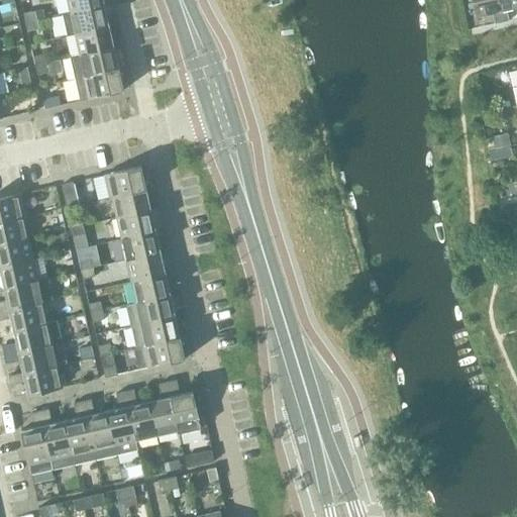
[(67,0),(70,12),(104,4),(103,0),(67,0)]
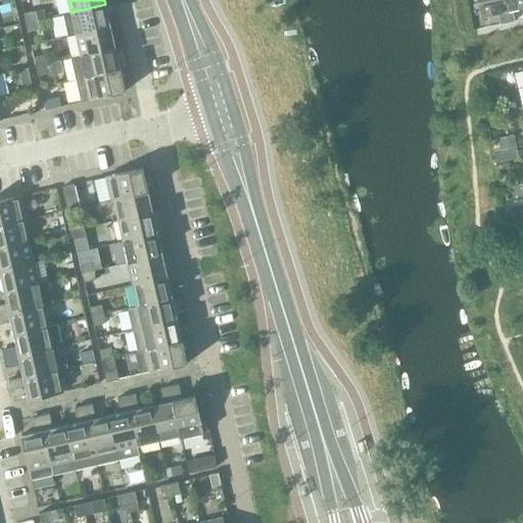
[(507,22),(502,0),(477,0),(481,15),(497,12),(501,24),(507,22)]
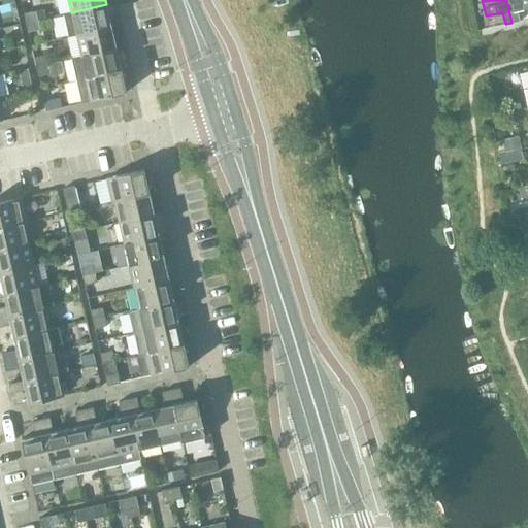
[(527,0),(506,0),(512,23),(520,21),(517,8),(527,5),(527,0)]
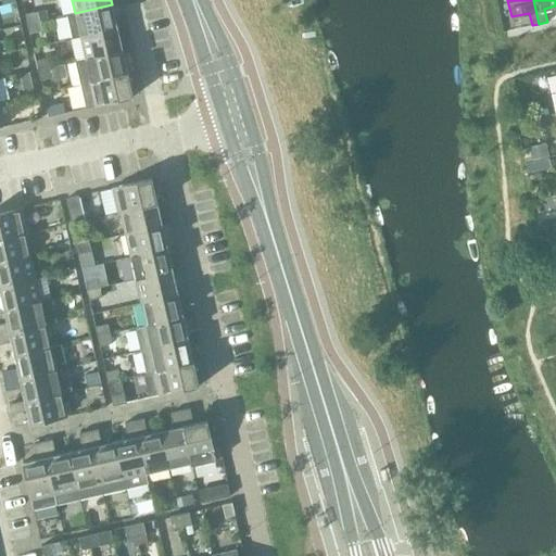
[(72,38),(80,36),(117,27),(112,4),(75,13),(67,14),(72,38)]
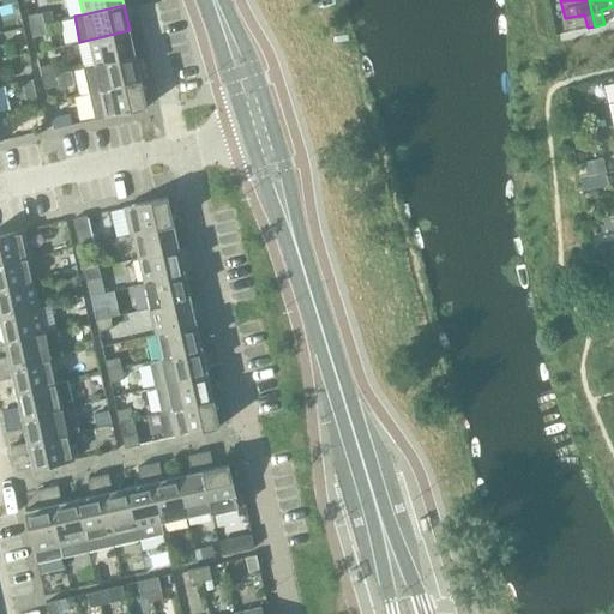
[(28,16),(30,26),(44,23),(42,12),(28,16)]
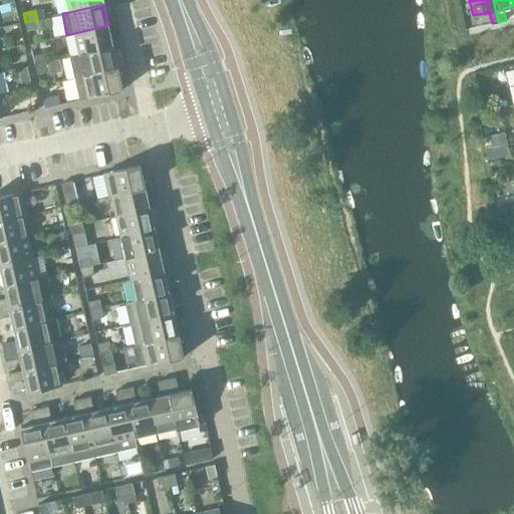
[(37,19),(25,22),(27,31),(39,28),(37,19)]
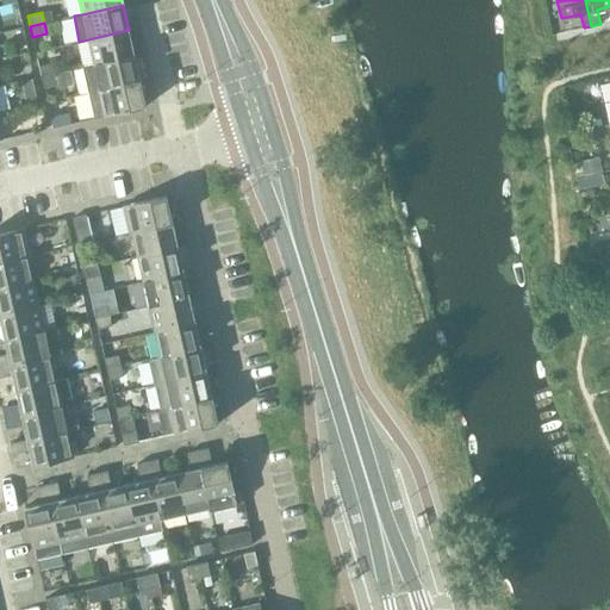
[(88,39),(94,64),(135,55),(129,30),(88,39)]
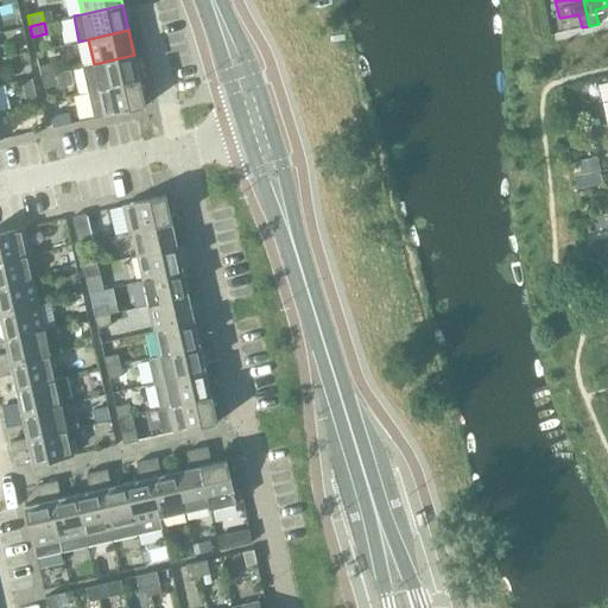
[(82,67),(88,92),(96,89),(100,88),(100,89),(140,80),(134,55),(94,64),(82,67)]
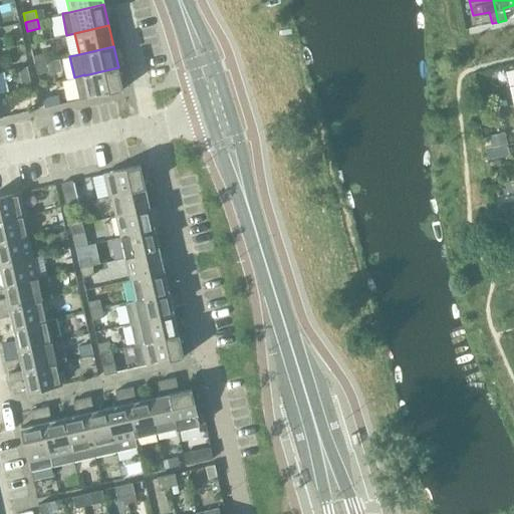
[(33,55),(35,64),(46,61),(44,52),(33,55)]
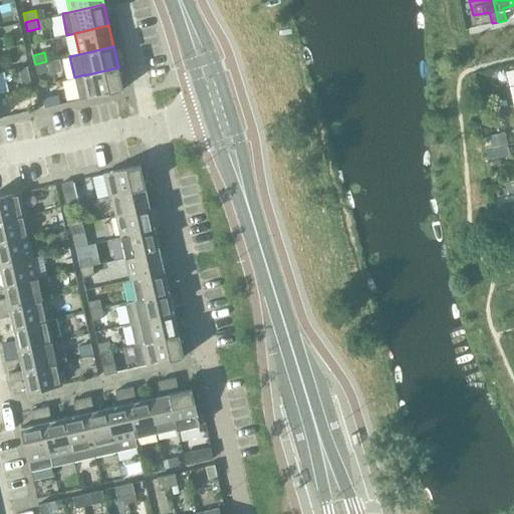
[(46,61),(35,64),(37,73),(48,70),(46,61)]
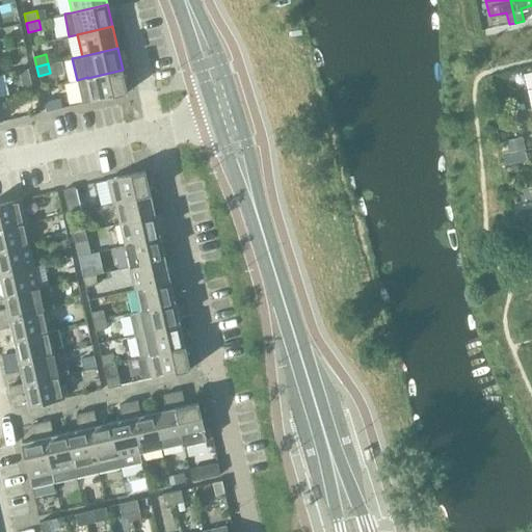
[(84,78),(77,80),(82,103),(128,92),(123,70),(87,78),(87,77),(84,78)]
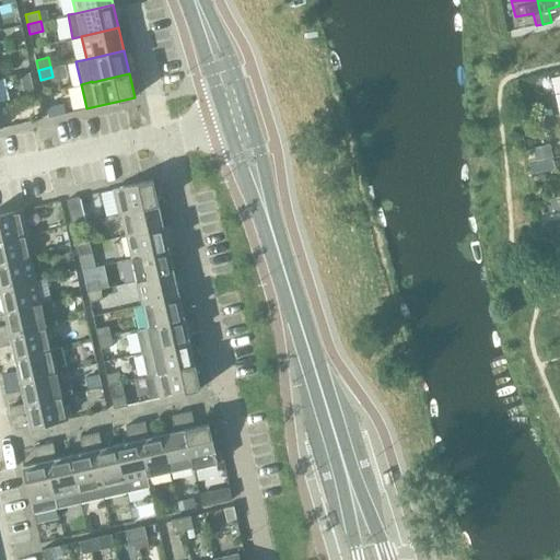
[(46,107),(49,117),(61,114),(59,104),(46,107)]
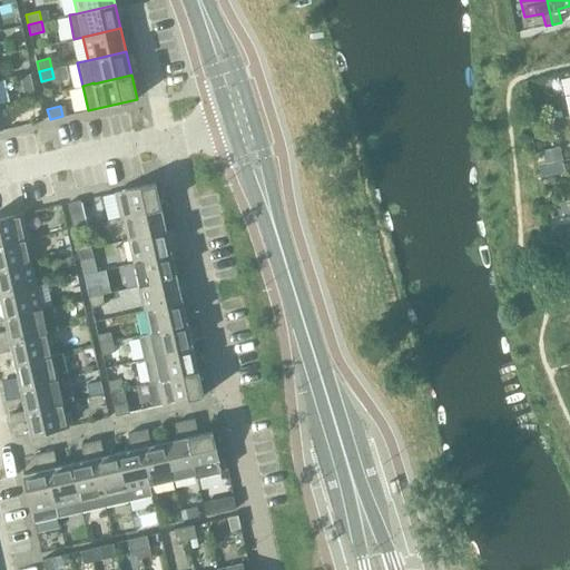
[(542,174),(567,169),(561,145),(537,149),(542,174)]
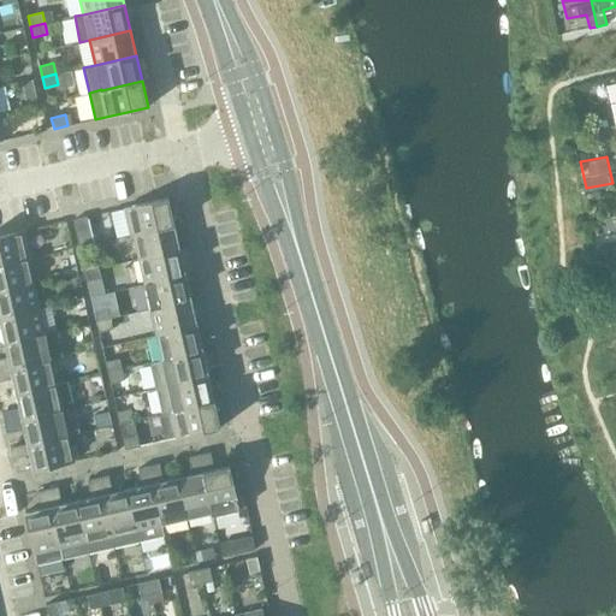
[(131,235),(134,235),(134,234),(175,224),(169,197),(125,208),(131,235)]
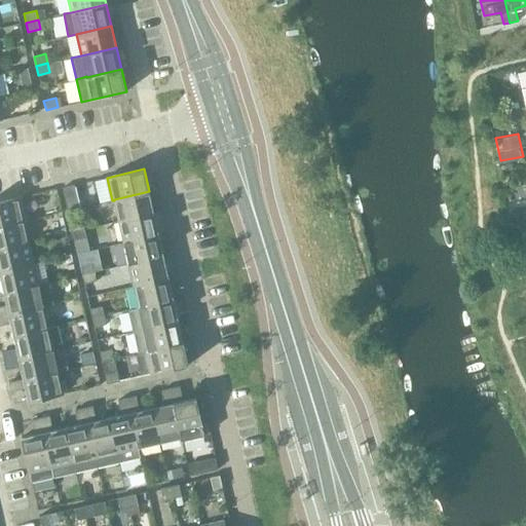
[(63,187),(68,210),(79,207),(74,185),(63,187)]
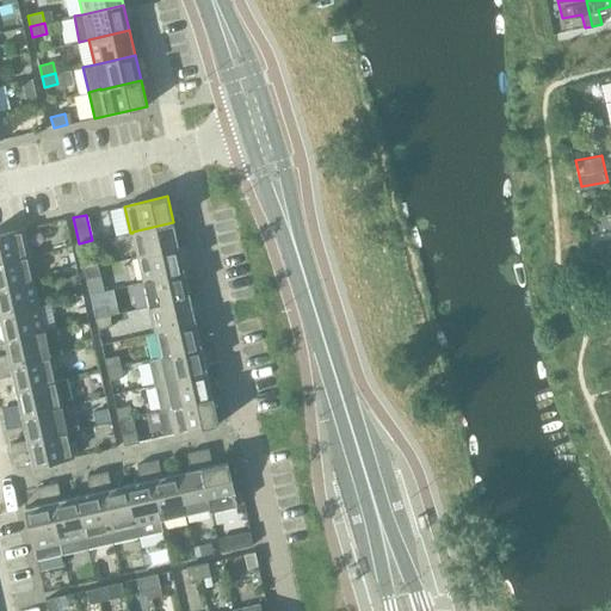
[(133,232),(133,233),(139,257),(179,247),(173,222),(133,232)]
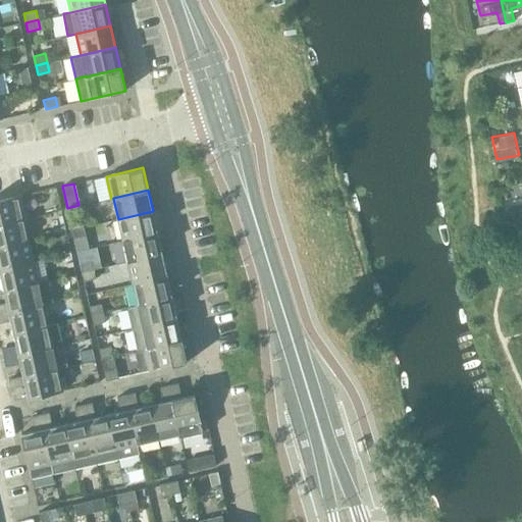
[(0,222),(23,218),(27,218),(21,195),(0,200),(0,222)]
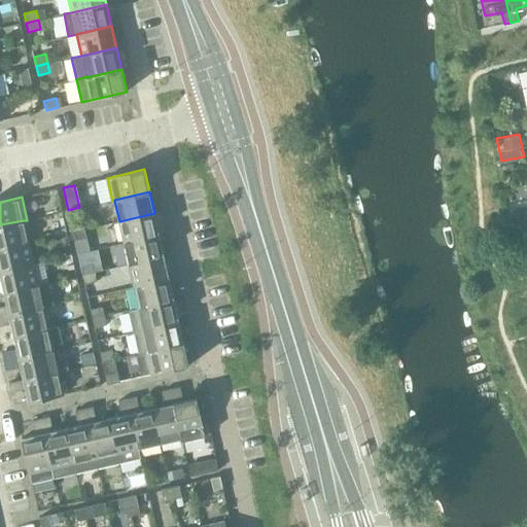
[(119,221),(124,243),(159,235),(154,213),(119,221)]
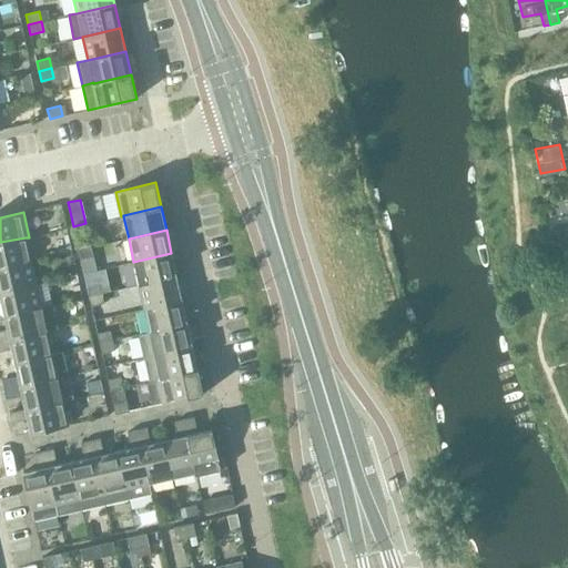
[(0,267),(31,261),(26,237),(0,242),(0,267)]
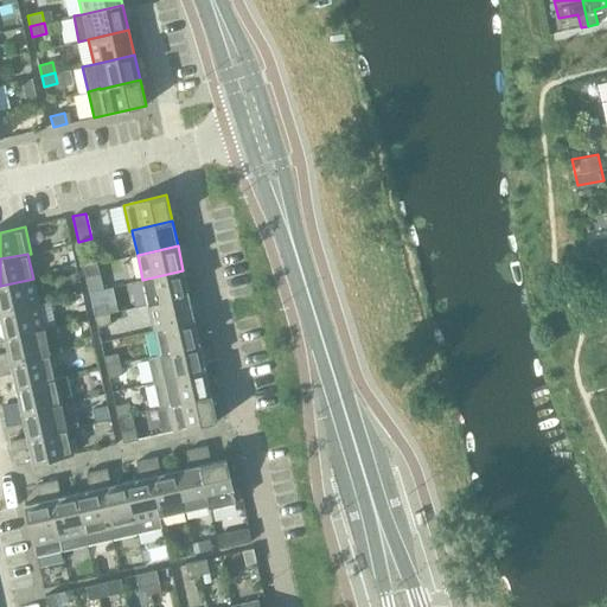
[(81,256),(83,267),(97,263),(95,254),(81,256)]
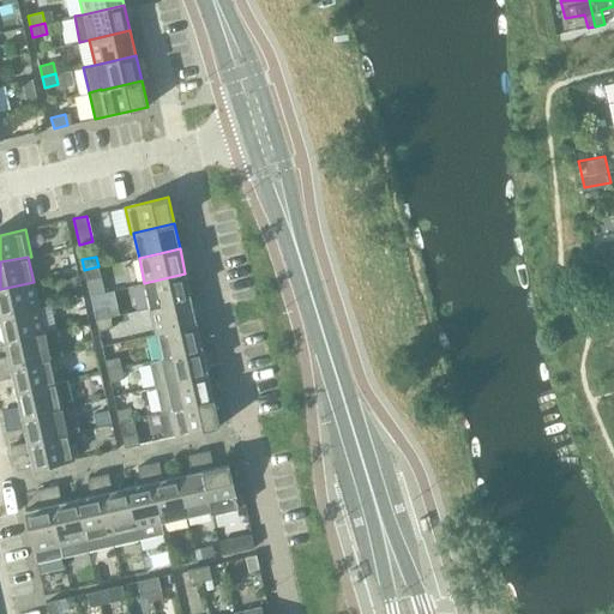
[(98,266),(84,270),(86,281),(101,277),(98,266)]
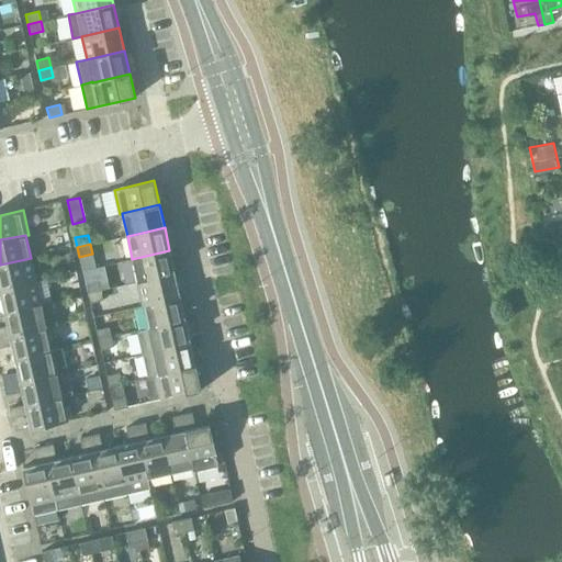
[(132,259),(137,282),(175,273),(169,250),(132,259)]
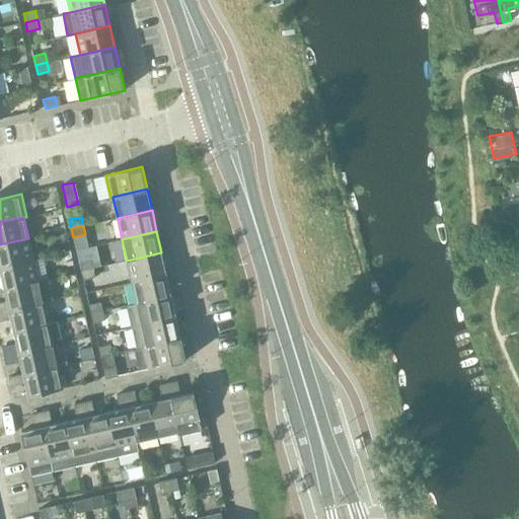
[(0,267),(33,260),(28,238),(0,244),(0,267)]
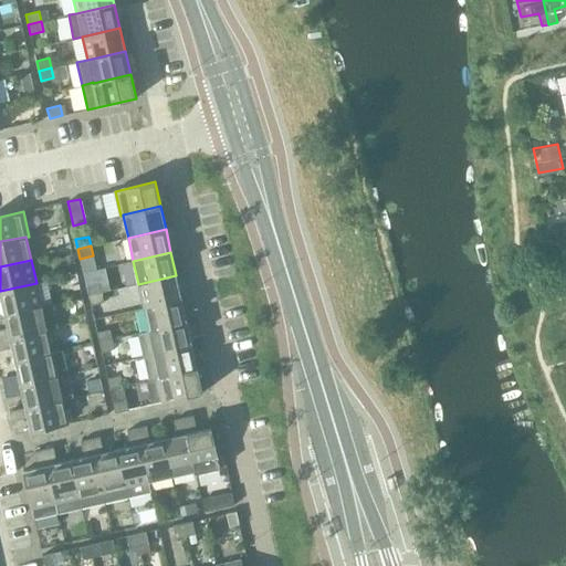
[(82,297),(76,273),(64,275),(70,301),(82,297)]
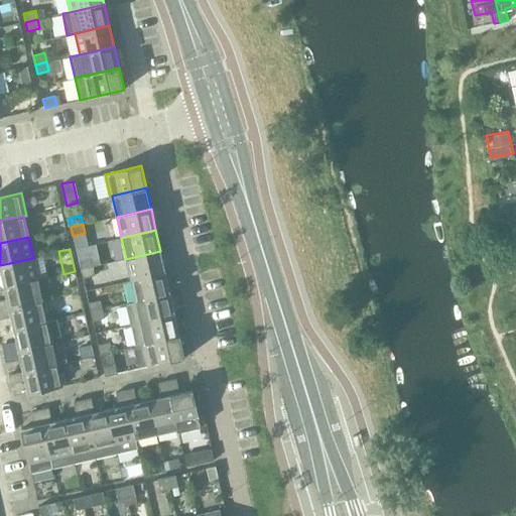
[(126,259),(131,280),(165,272),(160,251),(126,259)]
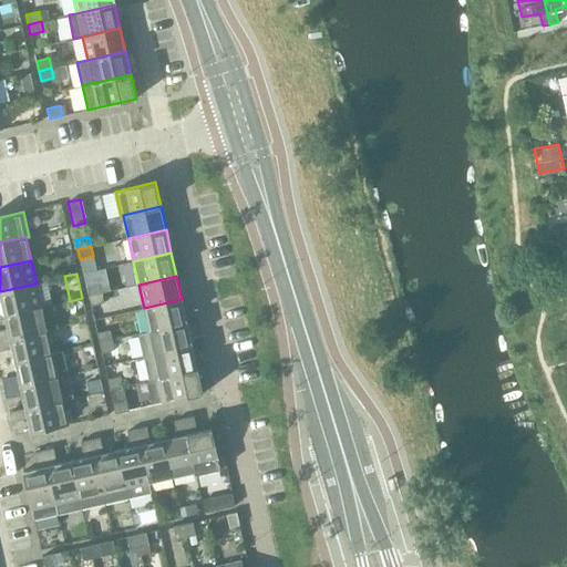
[(0,301),(1,301),(3,316),(41,307),(37,284),(0,291),(0,301)]
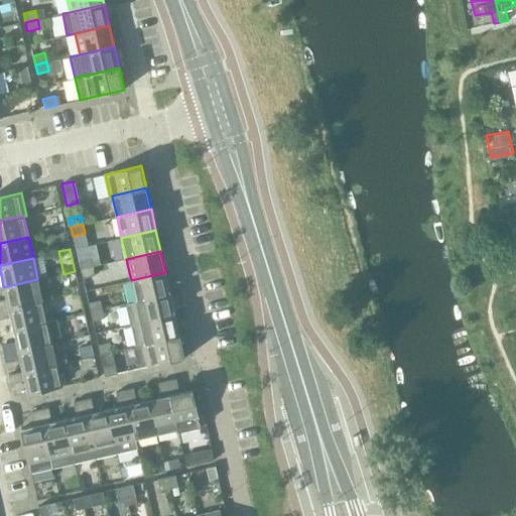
[(79,260),(81,269),(93,267),(91,258),(79,260)]
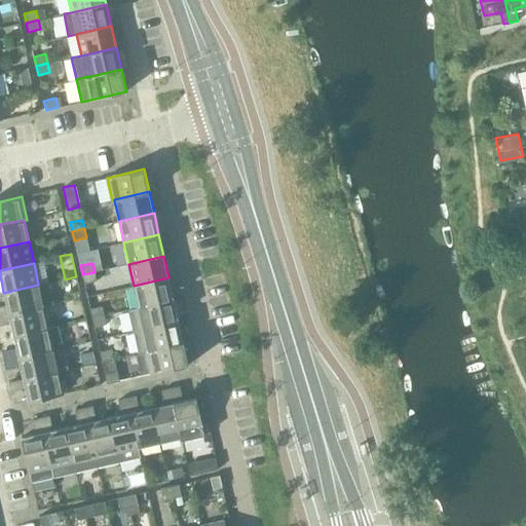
[(95,272),(82,274),(84,284),(97,282),(95,272)]
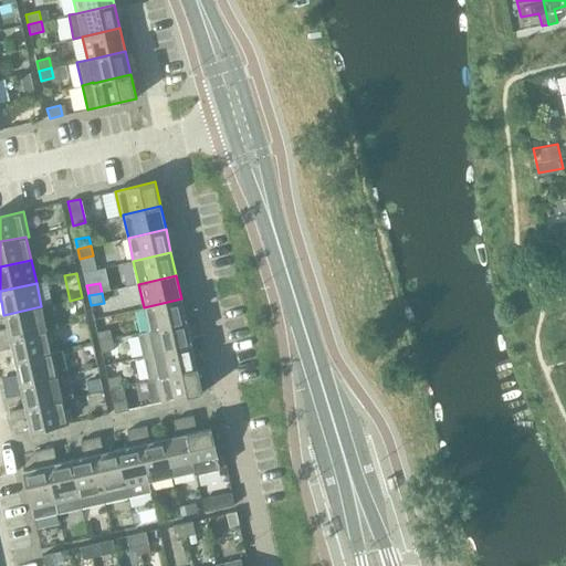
[(144,307),(149,331),(187,322),(181,299),(144,307)]
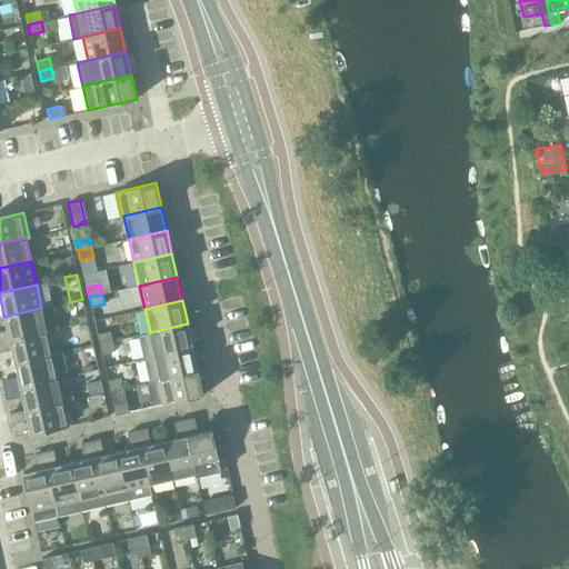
[(0,331),(0,341),(47,331),(41,308),(3,317),(7,330),(0,331)]
